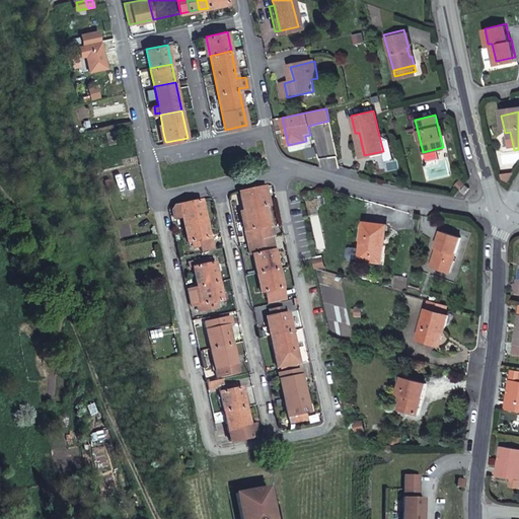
[(306,141),(288,145),(289,152),(313,147),(310,135),(305,136),(306,141)]
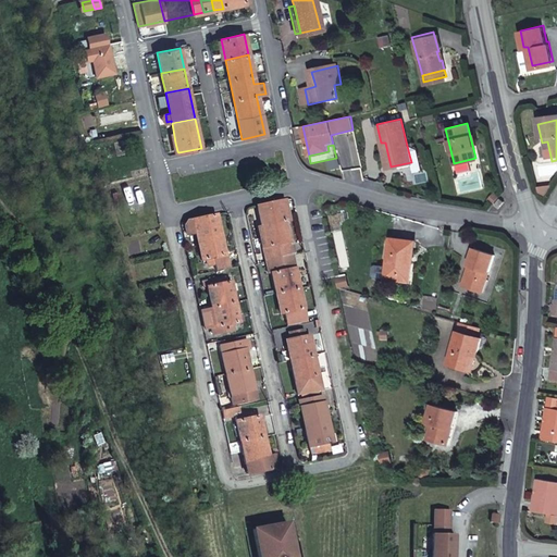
[(409,155),(411,162),(412,162),(415,171),(422,169),(418,152),(409,155)]
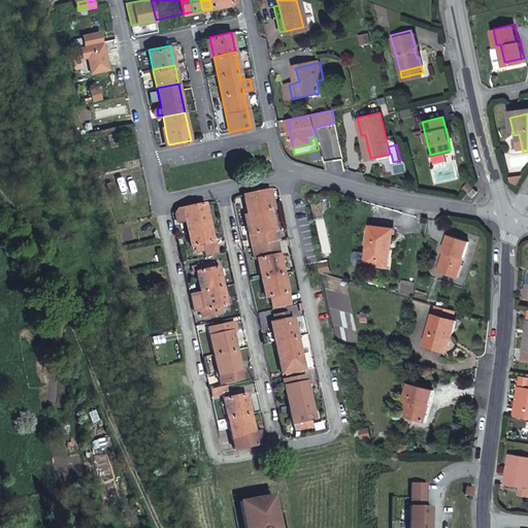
[(246,215),(269,209),(265,191),(242,195),(246,215)]
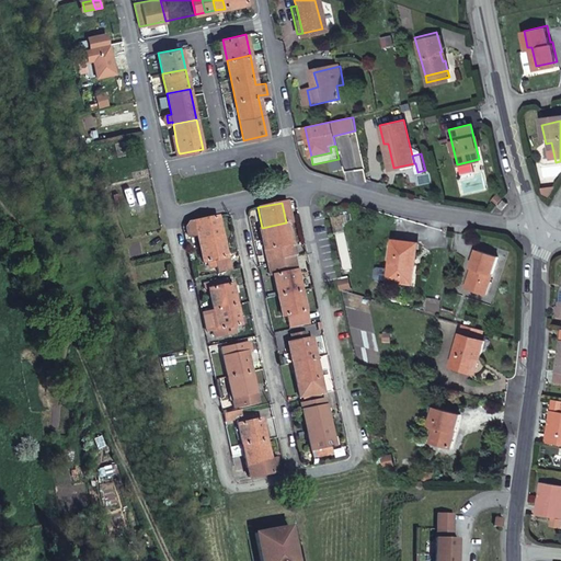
[(196,233),(198,241),(221,237),(217,216),(194,221),(196,233)]
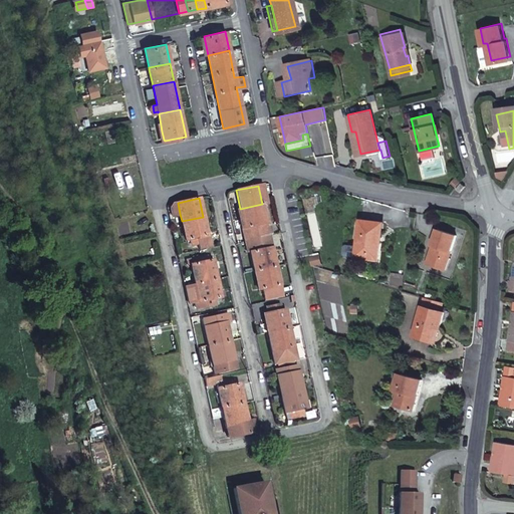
[(172,216),(180,214),(178,203),(173,204),(171,207),(172,216)]
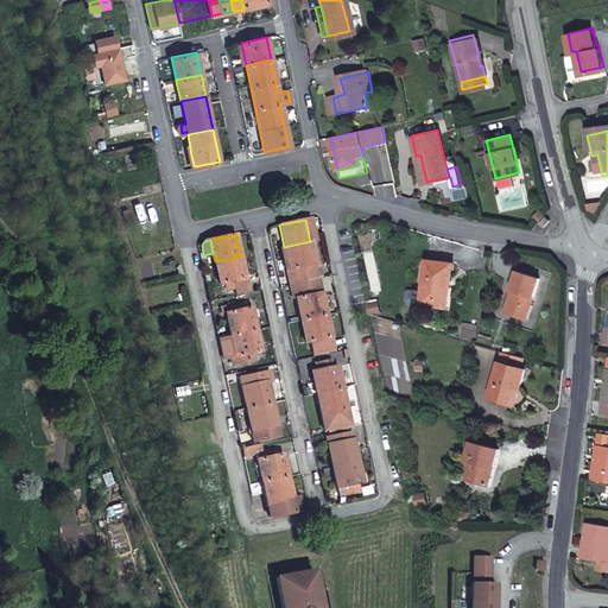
[(295,283),(305,280),(302,266),(314,264),(310,241),(284,247),(289,268),(286,270),(290,284),(295,283)]
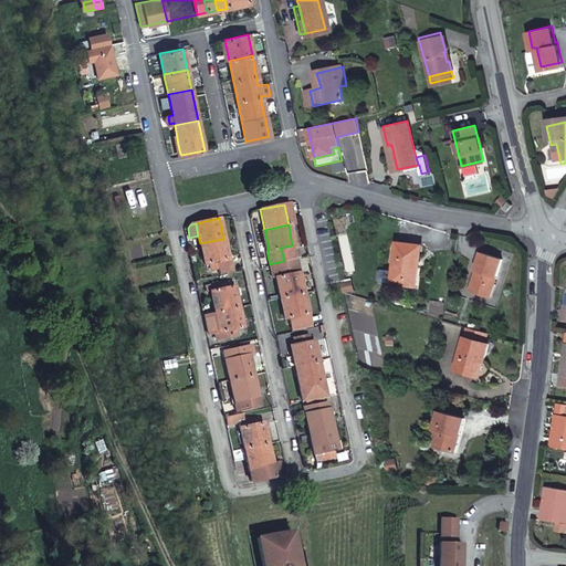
[(223,239),(200,243),(205,264),(207,263),(217,261),(228,259),(223,239)]
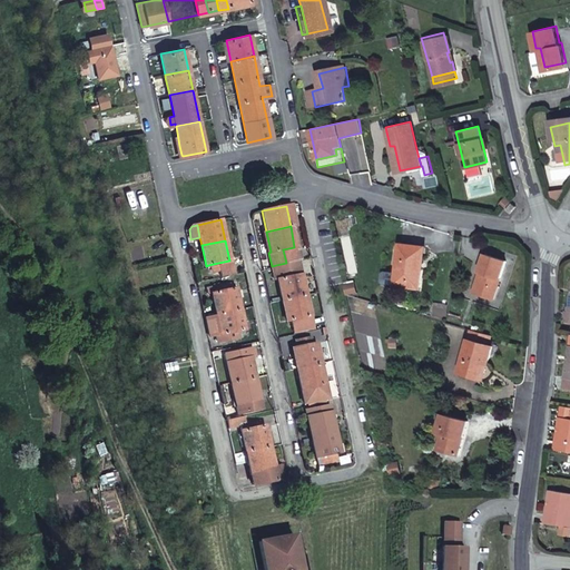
[(395,287),(411,288),(411,285),(421,286),(422,273),(421,273),(423,249),(401,246),(395,287)]
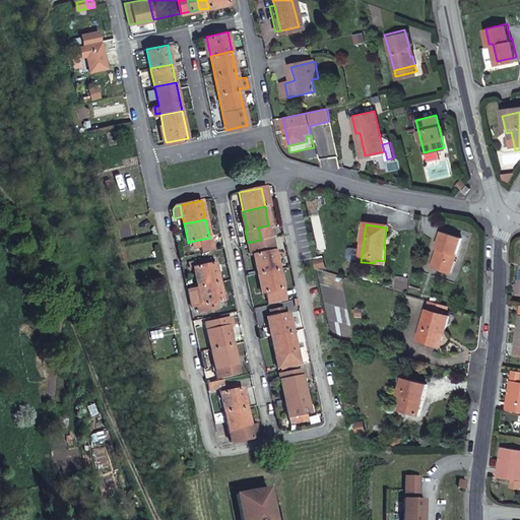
[(258,228),(261,240),(271,238),(274,238),(271,228),(269,228),(268,225),(258,228)]
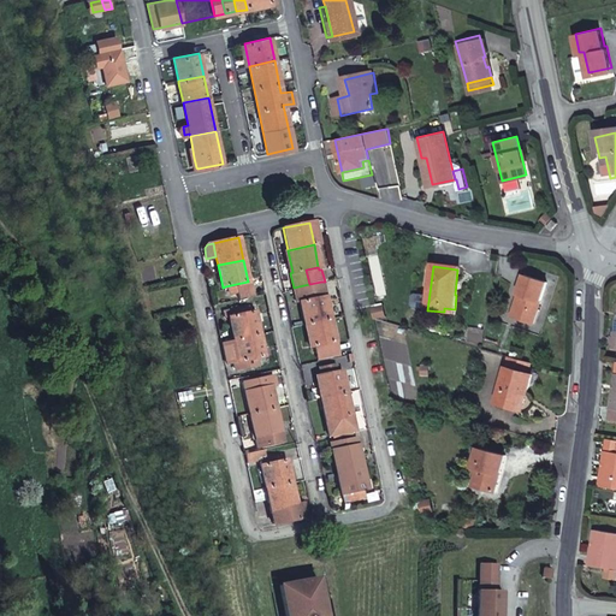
[(535,327),(548,288),(525,280),(519,300),(521,301),(515,320),(535,327)]
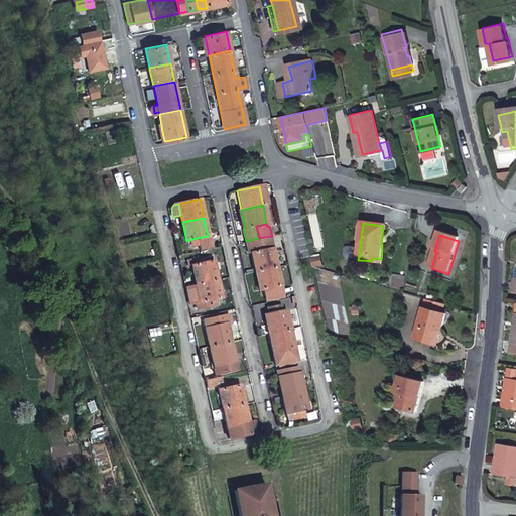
[(210,249),(208,236),(198,238),(200,246),(201,251),(210,249)]
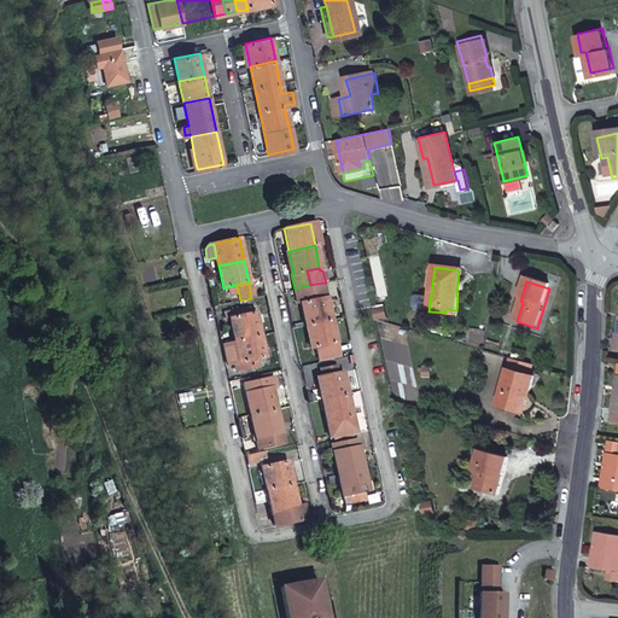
[(304,325),(331,320),(327,302),(322,283),(310,285),(299,287),(303,302),(299,303),(304,325)]
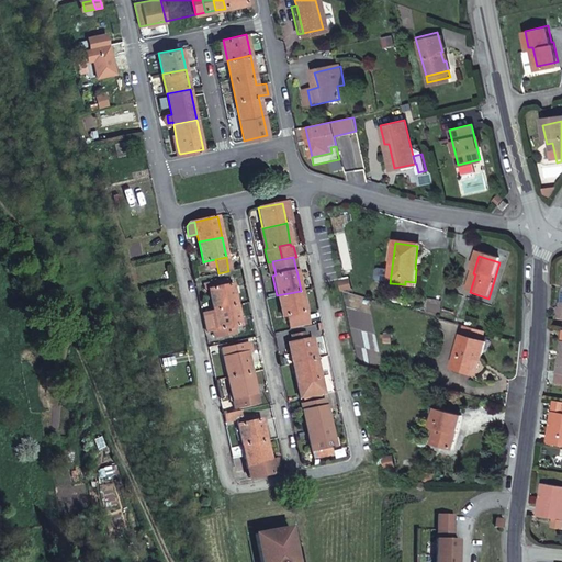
[(215,259),(205,261),(208,270),(217,268),(215,259)]
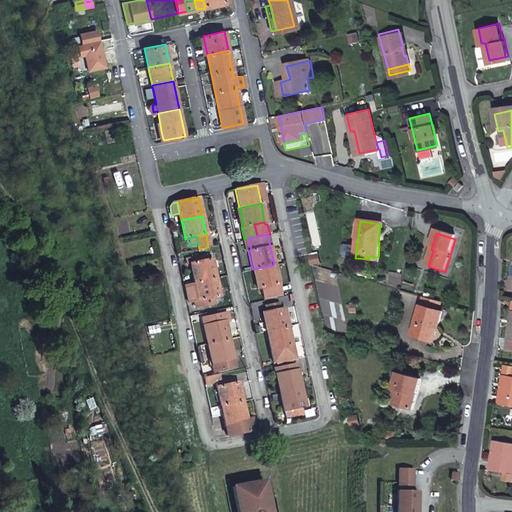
[(194,282),(215,277),(211,259),(207,259),(207,255),(194,258),(194,262),(190,263),(194,282)]
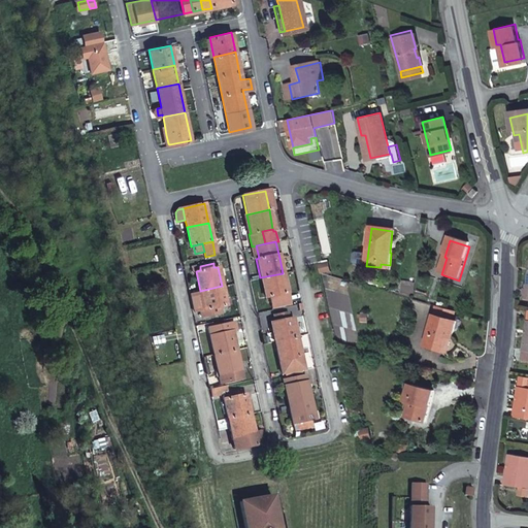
[(329,264),(320,266),(321,274),(331,272),(329,264)]
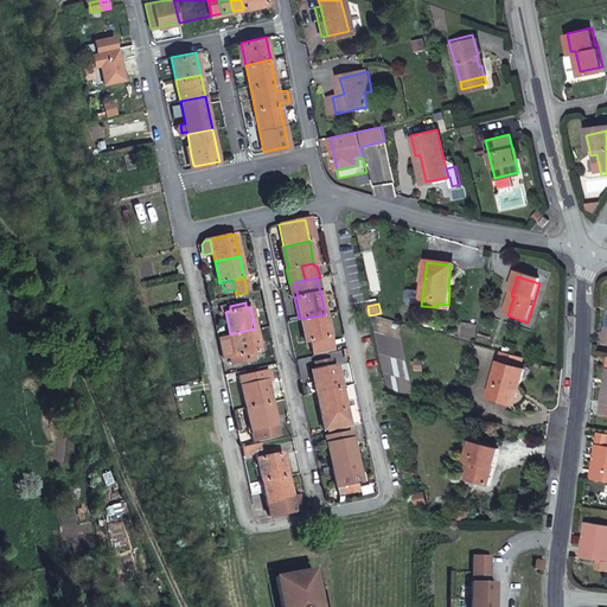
[(332,350),(325,314),(299,319),(304,342),(308,340),(311,353),(332,350)]
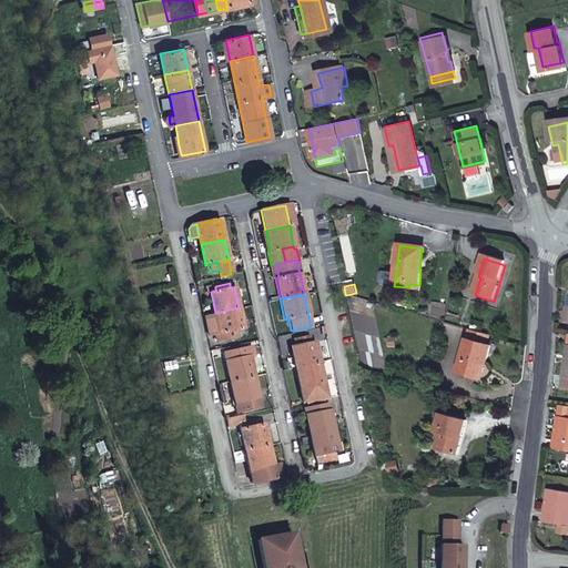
[(215,313),(205,315),(210,335),(215,334),(216,341),(233,336),(231,331),(243,328),(239,307),(215,313)]
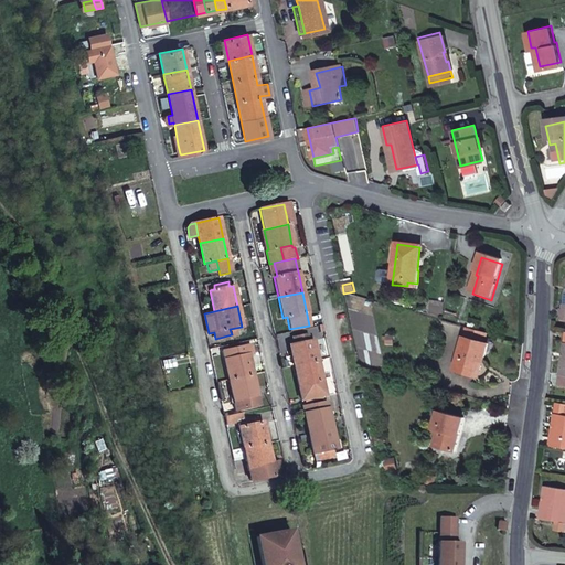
[(484,345),(488,337),(467,330),(465,340),(484,345)]
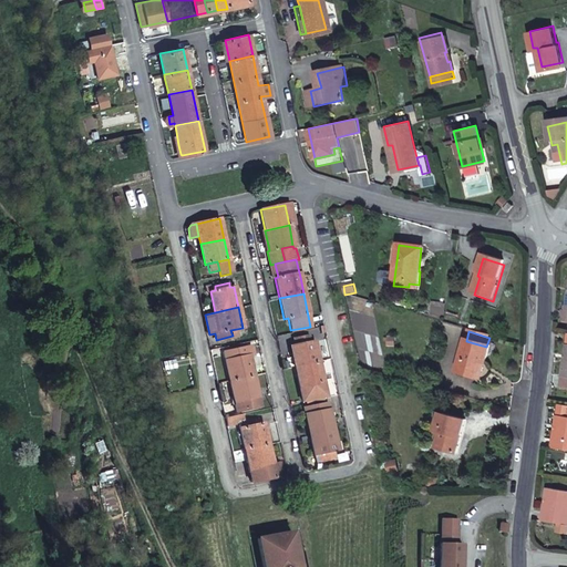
[(294,368),(318,362),(313,341),(309,342),(307,336),(292,338),(295,346),(289,347),(294,368)]
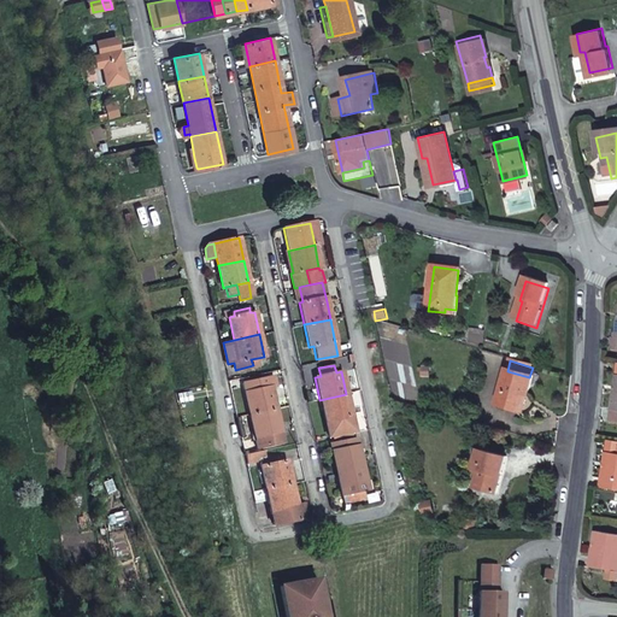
[(535,380),(529,377),(507,371),(498,406),(524,415),(535,380)]
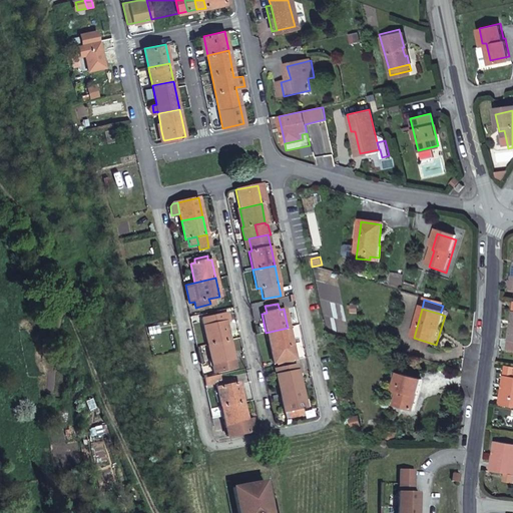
[(207,345),(228,340),(225,322),(227,321),(225,313),(202,318),(207,345)]
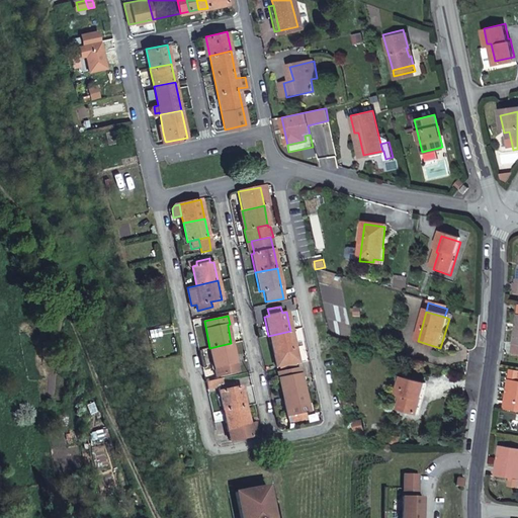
[(293,346),(290,331),(268,336),(275,366),(297,362),(293,346)]
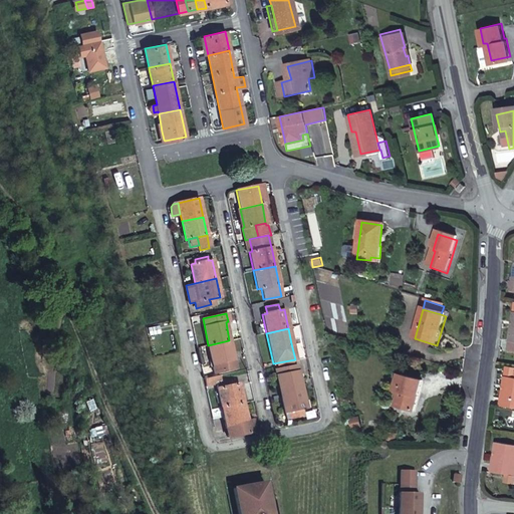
[(235,368),(229,340),(208,345),(214,373),(235,368)]
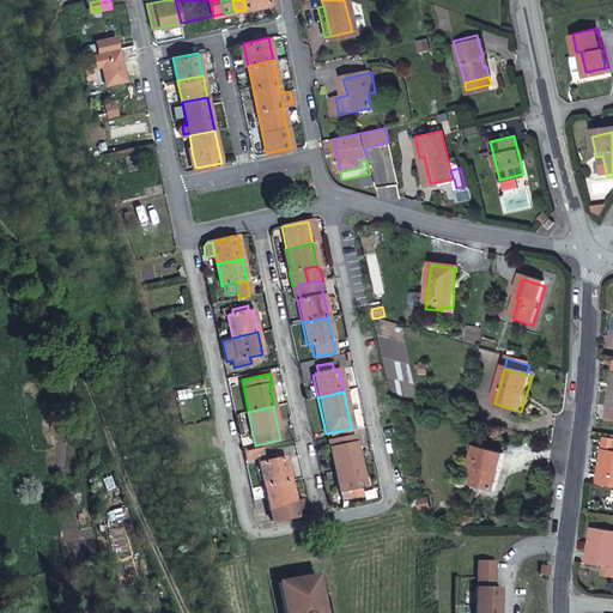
[(334,472),(359,466),(352,434),(327,439),(329,449),(334,472)]
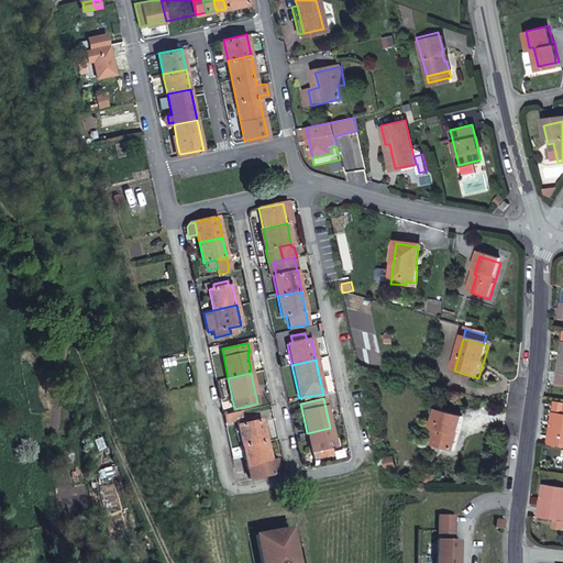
[(562,401),(552,400),(550,412),(551,414),(545,445),(562,450),(562,449),(562,401)]
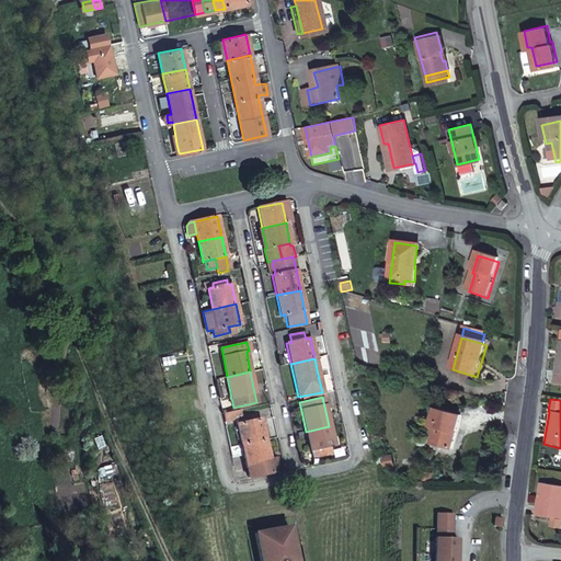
[(242,409),(222,413),(225,424),(237,422),(241,445),(265,439),(261,419),(256,420),(255,416),(243,419),(242,409)]
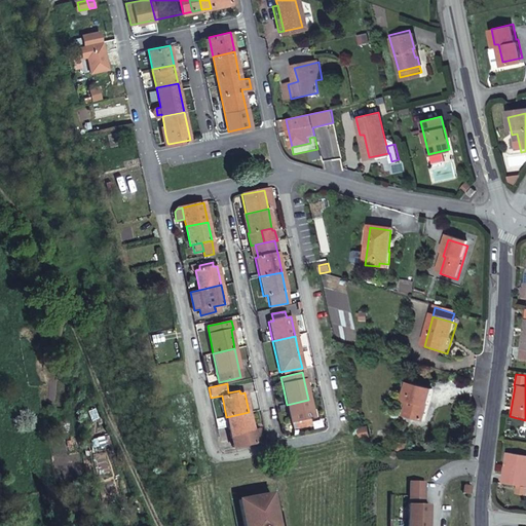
[(424,419),(433,391),(411,384),(407,400),(410,401),(406,414),(424,419)]
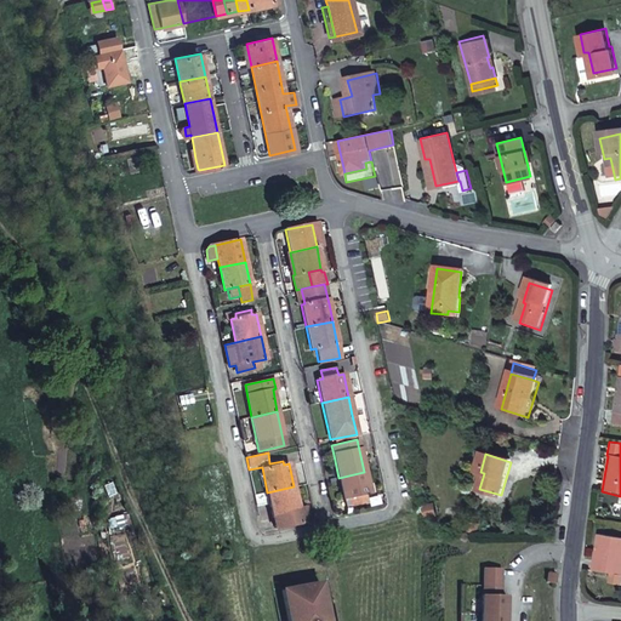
[(369,494),(364,472),(339,478),(342,500),(347,499),(348,503),(365,500),(364,495),(369,494)]
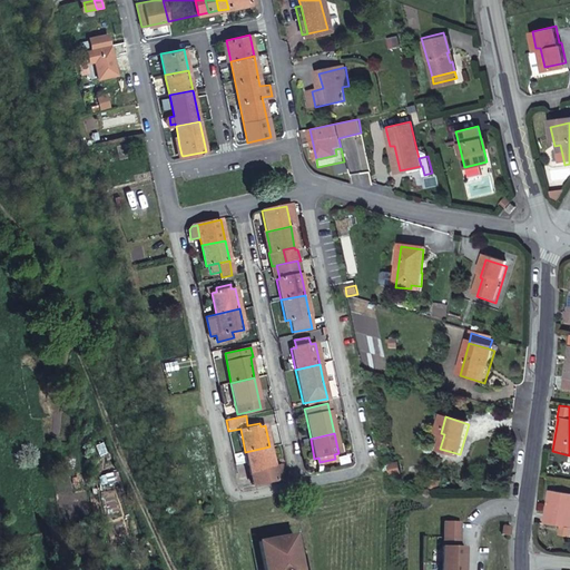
[(274,467),(269,446),(245,452),(234,454),(236,464),(247,462),(253,485),(283,479),(281,465),(274,467)]
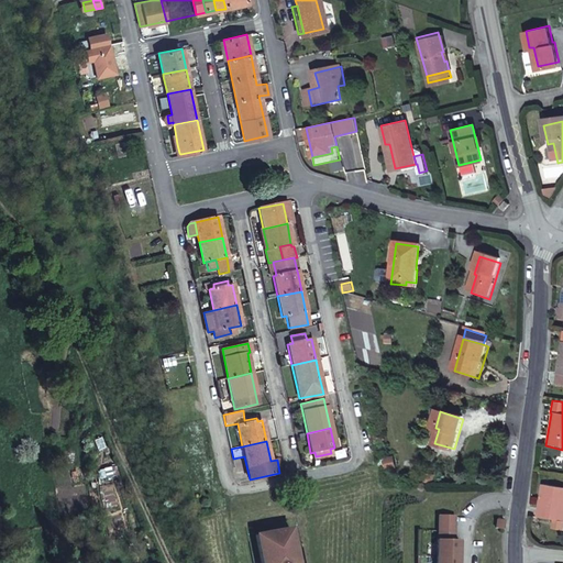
[(562,523),(562,490),(545,487),(543,504),(541,503),(539,519),(562,523)]
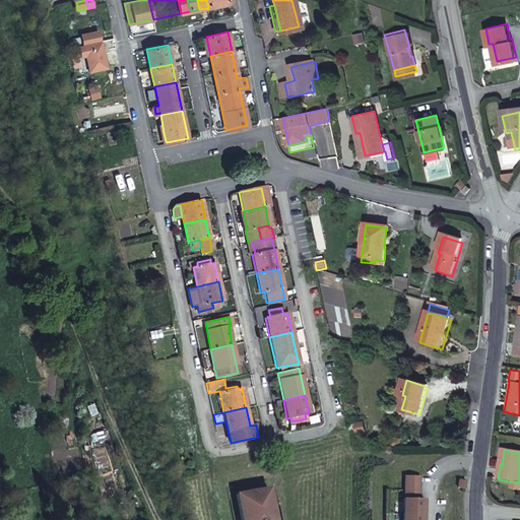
[(419,475),(405,474),(404,498),(403,498),(402,519),(423,519),(424,498),(418,498),(419,475)]
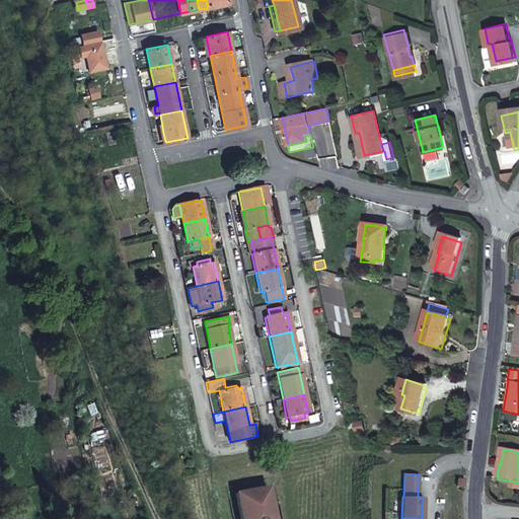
[(268,487),(235,493),(240,518),(273,518),(274,518),(268,487)]
